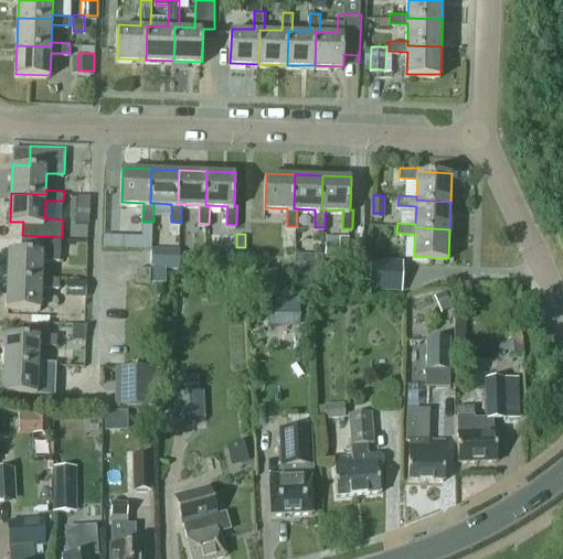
[(296,251),(296,234),(283,234),(283,251),(296,251)]
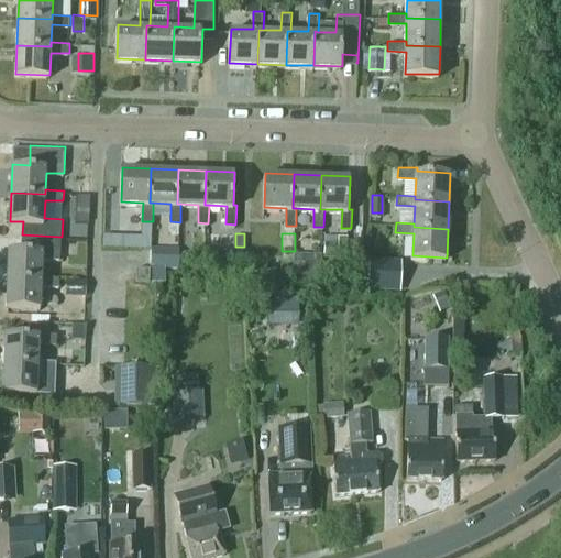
[(340,233),(340,240),(325,240),(325,251),(349,251),(349,233),(340,233)]
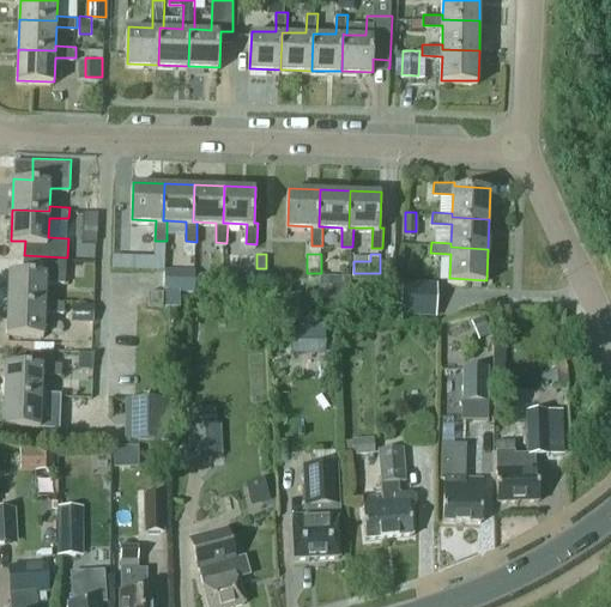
[(66,280),(67,269),(67,258),(24,255),(24,271),(10,271),(8,302),(46,303),(46,298),(47,279),(66,280)]
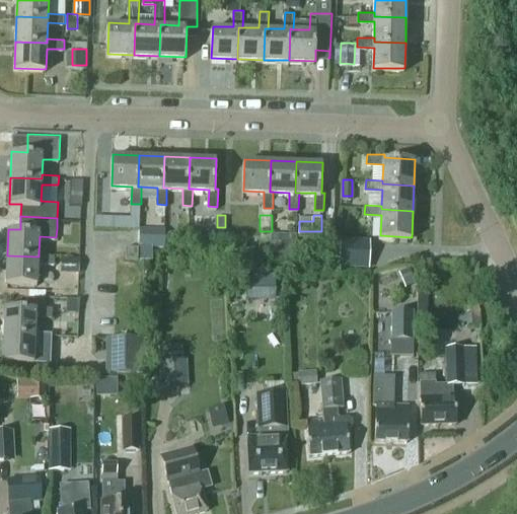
[(153,243),(165,243),(165,229),(140,228),(140,242),(141,242),(141,257),(152,257),(153,243)]
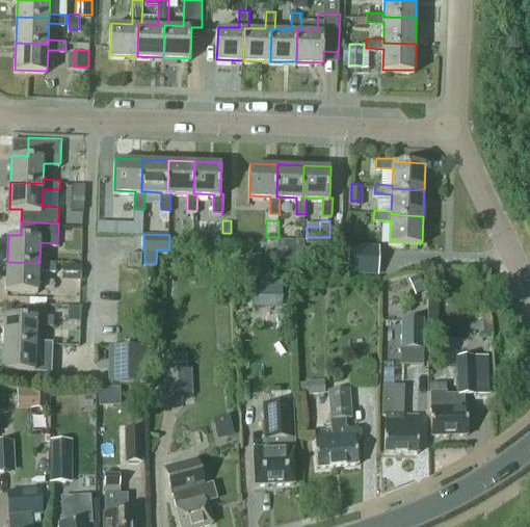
[(291,237),(279,237),(279,244),(268,244),(267,258),(290,258),(291,237)]
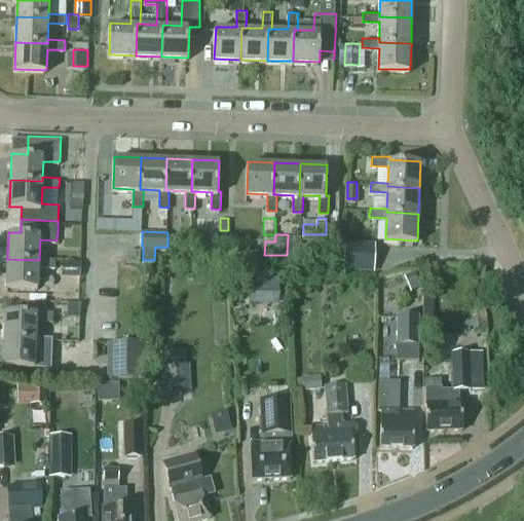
[(354,264),(377,263),(375,240),(353,242),(354,264)]
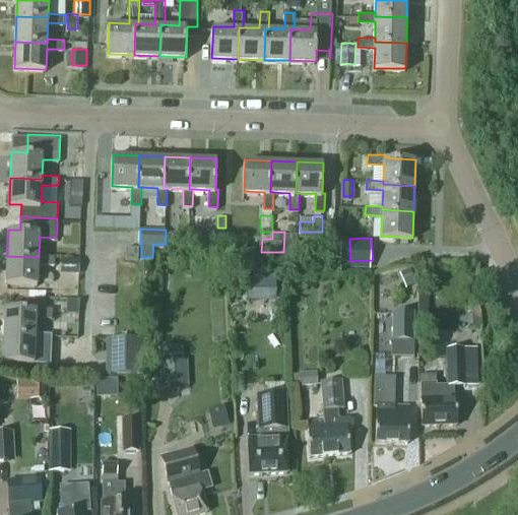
[(126,257),(138,257),(139,246),(127,246),(126,257)]
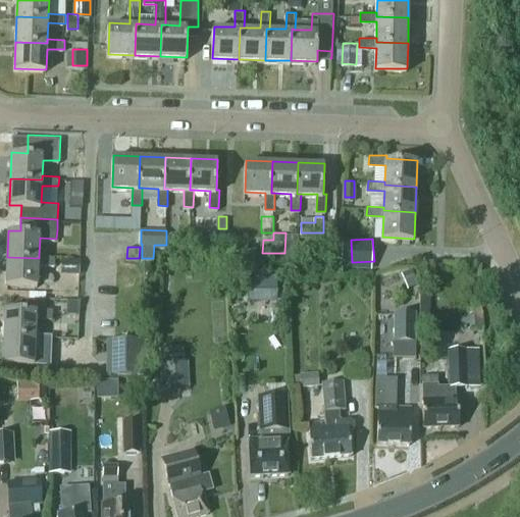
[(39,258),(7,257),(6,282),(38,285),(39,263),(55,264),(56,255),(39,254),(39,258)]
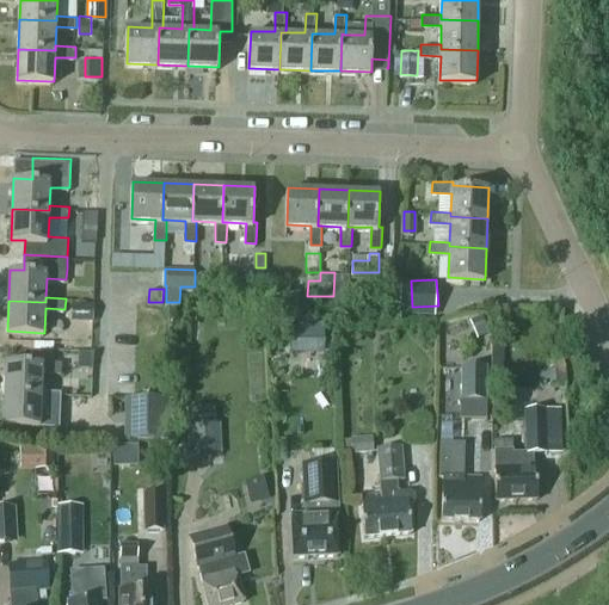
[(96,300),(74,298),(73,318),(96,319),(96,300)]
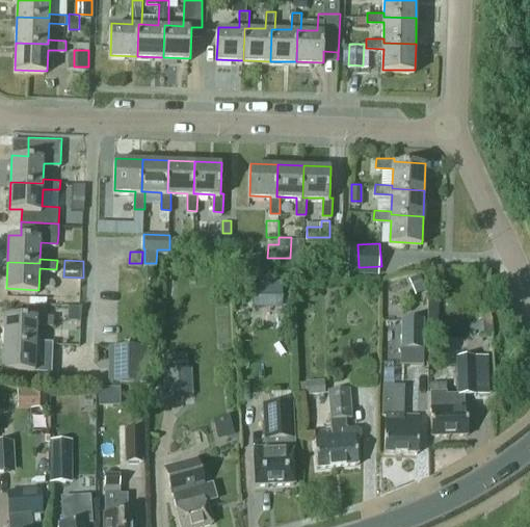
[(427,287),(420,271),(411,277),(417,291),(427,287)]
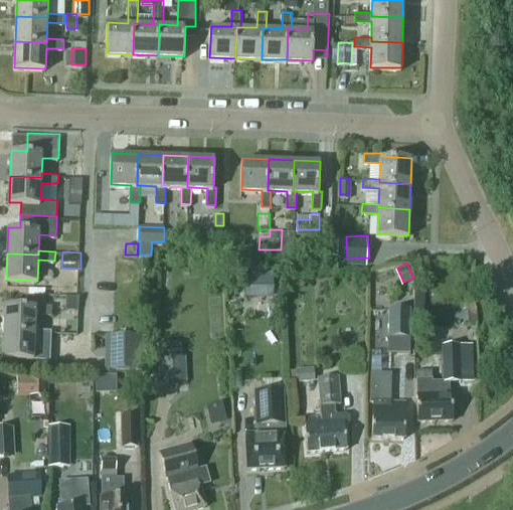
[(274,273),(246,273),(246,293),(274,293),(274,273)]
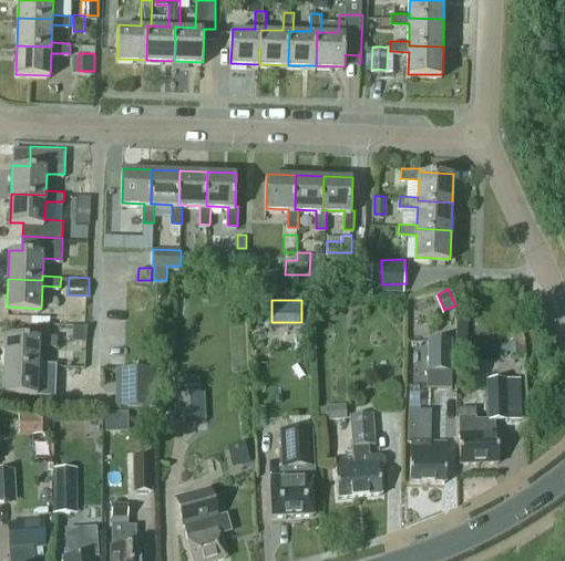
[(514,319),(516,336),(525,334),(523,318),(514,319)]
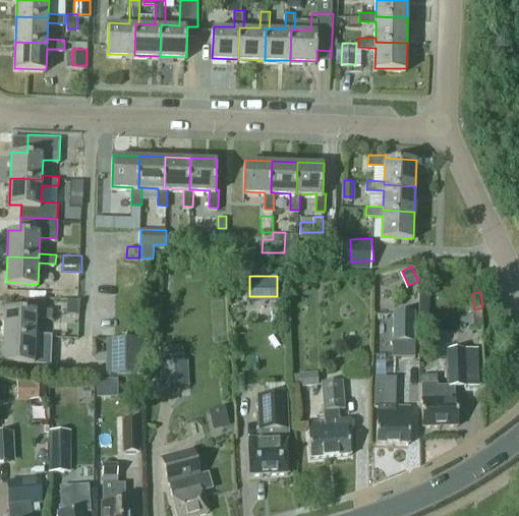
[(5,307),(4,334),(36,335),(36,332),(37,316),(53,317),(54,306),(36,305),(36,309),(5,307)]
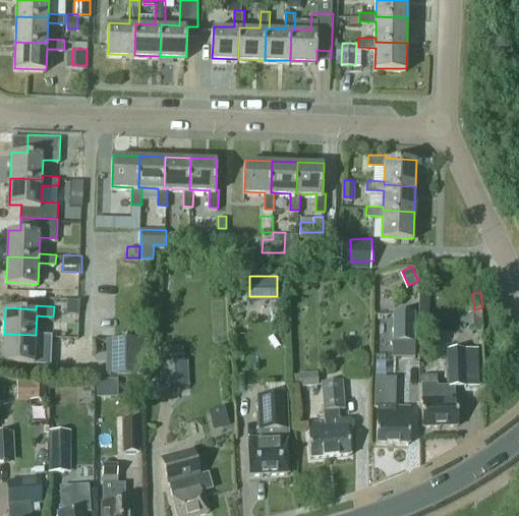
[(394,339),(415,339),(416,309),(395,308),(394,339)]
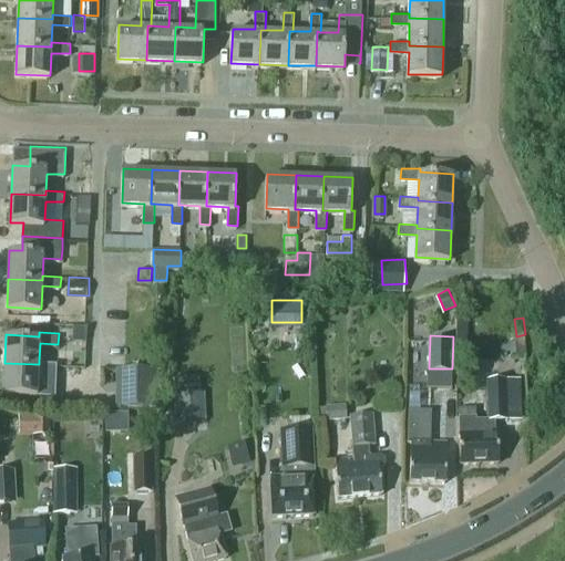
[(4,363),(3,392),(19,393),(34,393),(38,393),(39,371),(57,372),(58,361),(39,361),(39,364),(4,363)]
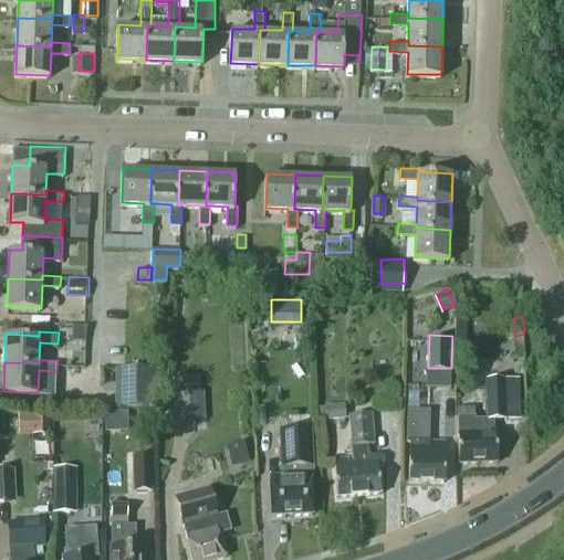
[(117,365),(116,405),(157,405),(158,367),(117,365)]
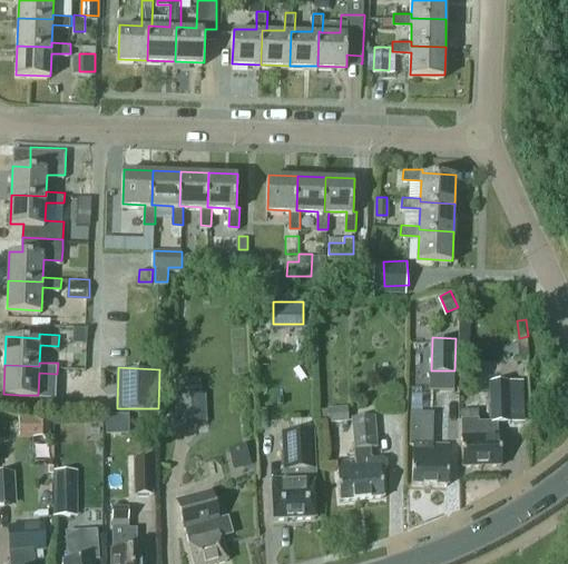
[(462,416),(463,463),(502,463),(501,426),(499,426),(499,419),(511,419),(510,378),(491,378),(492,418),(480,418),(480,415),(462,416)]
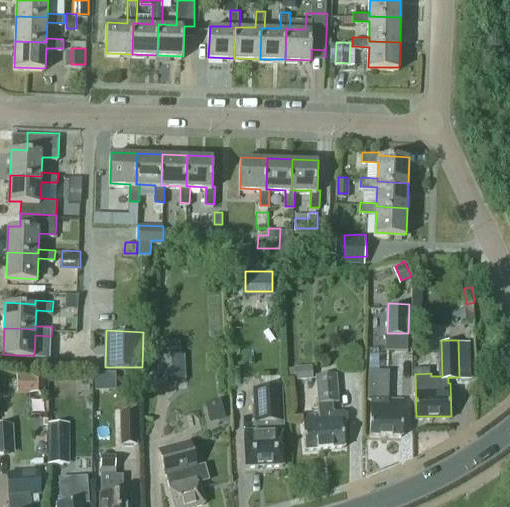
[(184,351),(172,352),(173,376),(185,375),(184,351)]
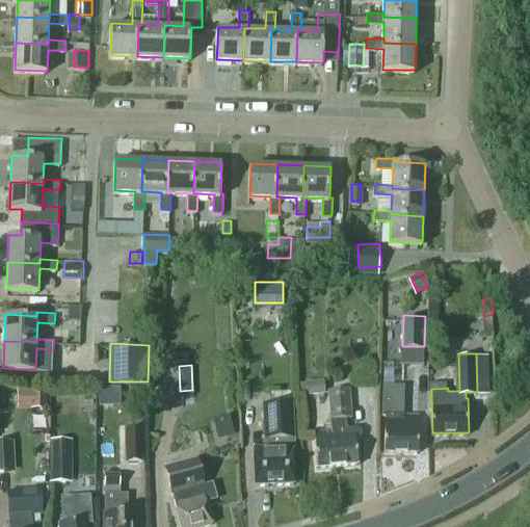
[(308,392),(308,393),(327,391),(325,377),(299,380),(299,393),(308,392)]
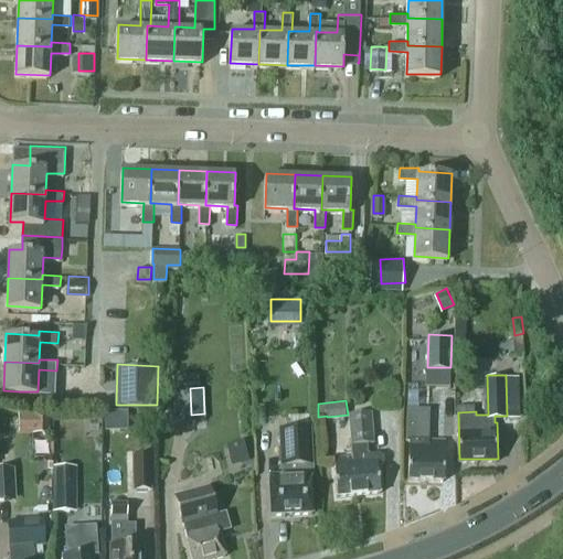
[(411,453),(410,476),(445,477),(446,454),(445,454),(446,438),(429,437),(431,407),(409,406),(407,438),(412,438),(411,453)]
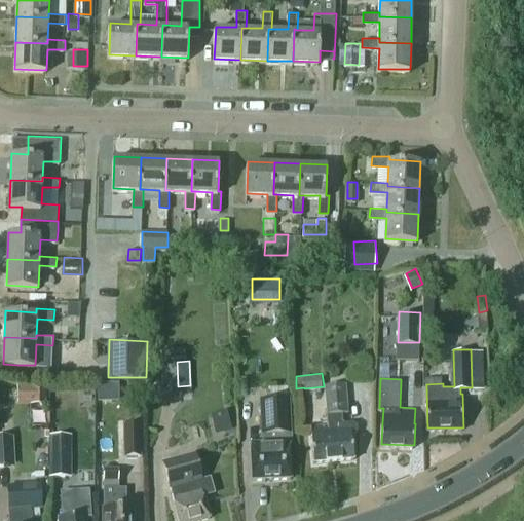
[(120,398),(120,380),(100,380),(100,399),(120,398)]
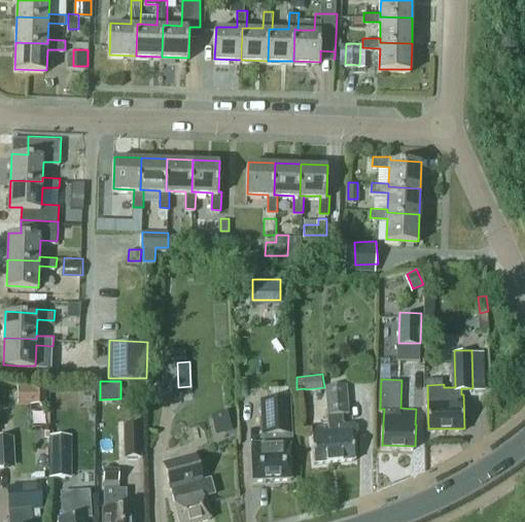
[(19,402),(47,401),(47,382),(19,382),(19,402)]
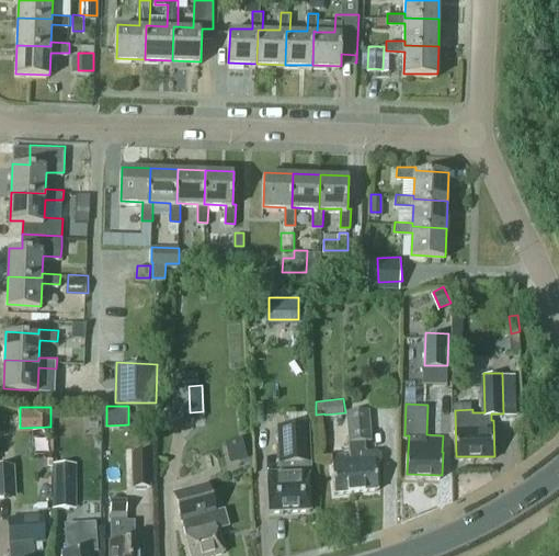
[(350,438),(351,451),(332,453),(333,464),(335,491),(378,487),(376,462),(378,461),(380,457),(379,452),(377,449),(367,450),(366,438),(372,438),(369,407),(348,409),(350,438)]
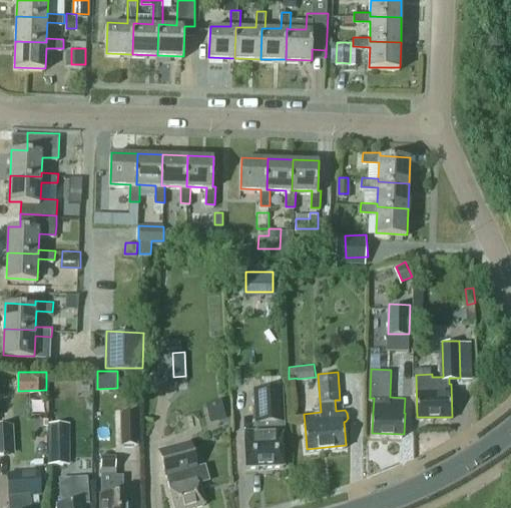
[(258,428),(245,429),(246,465),(285,464),(283,429),(286,429),(285,417),(283,374),(261,375),(261,387),(256,387),(257,421),(258,421),(258,428)]
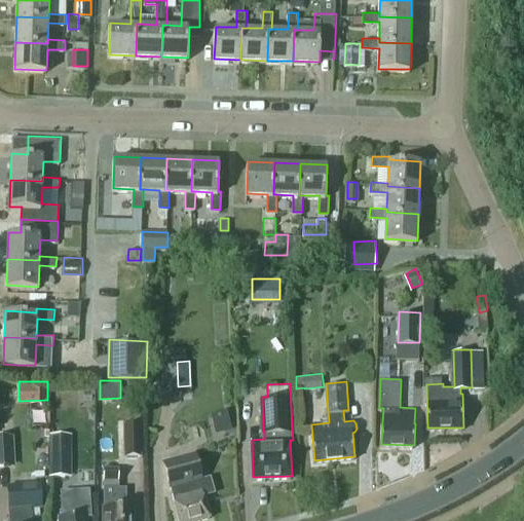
[(144,454),(143,419),(124,420),(125,455),(144,454)]
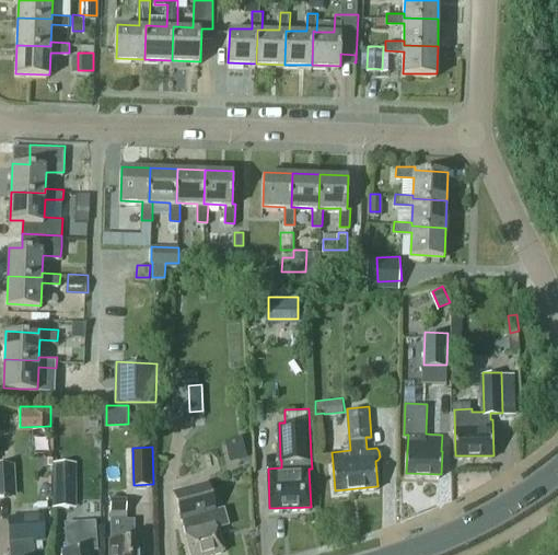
[(0,462),(0,495),(12,495),(11,462),(0,462)]
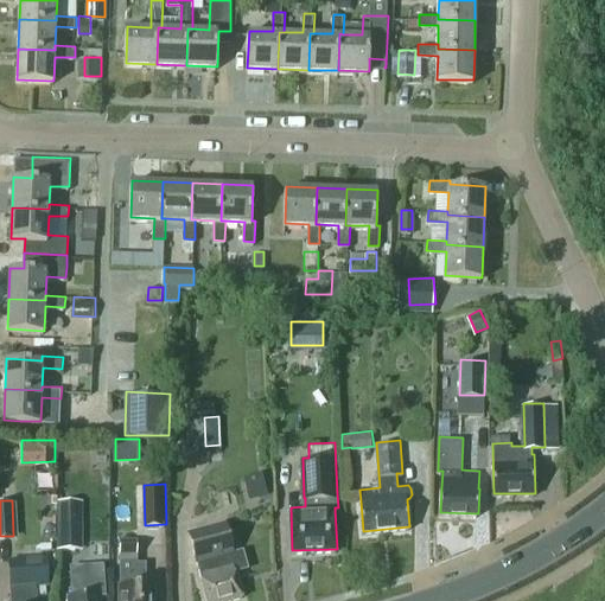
[(59,545),(77,545),(77,526),(84,526),(84,512),(61,512),(59,545)]
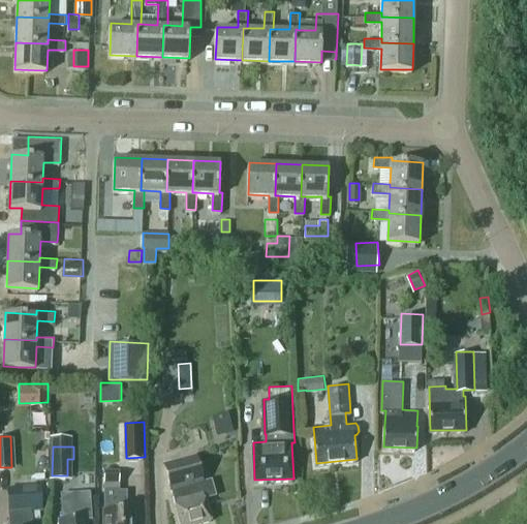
[(176,503),(181,523),(189,523),(212,518),(206,495),(216,492),(213,478),(205,481),(197,453),(165,461),(173,488),(174,493),(177,503),(176,503)]
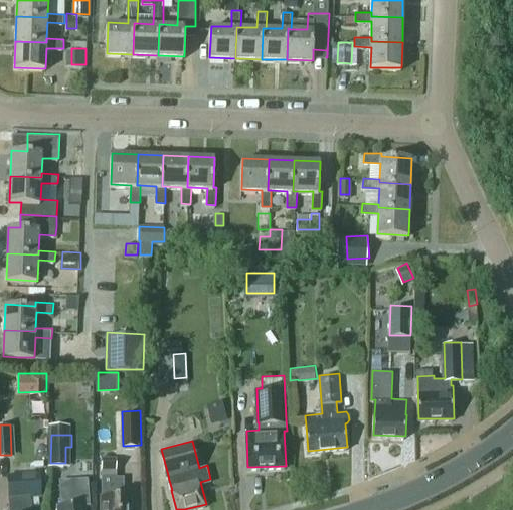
[(102,493),(102,509),(130,509),(130,504),(131,504),(131,496),(129,496),(129,494),(124,494),(124,476),(117,476),(117,457),(104,457),(104,493),(102,493)]
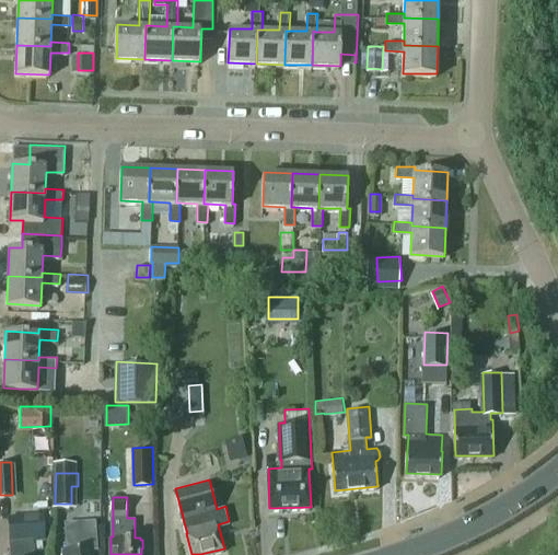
[(34,554),(33,543),(33,538),(44,536),(42,511),(14,515),(16,545),(13,545),(13,554),(34,554)]
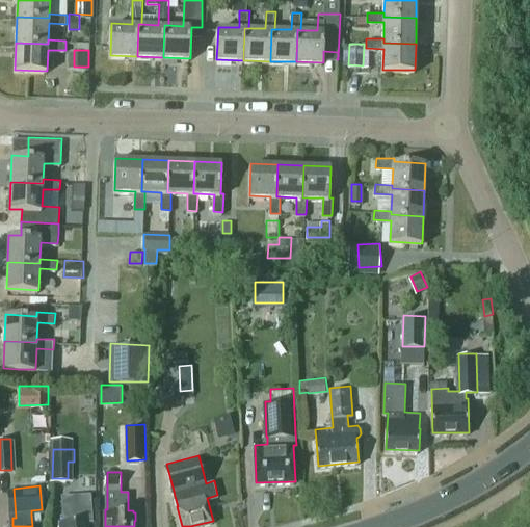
[(62,523),(59,523),(59,526),(88,526),(88,519),(94,518),(91,493),(76,494),(76,498),(62,499),(64,520),(62,520),(62,523)]
